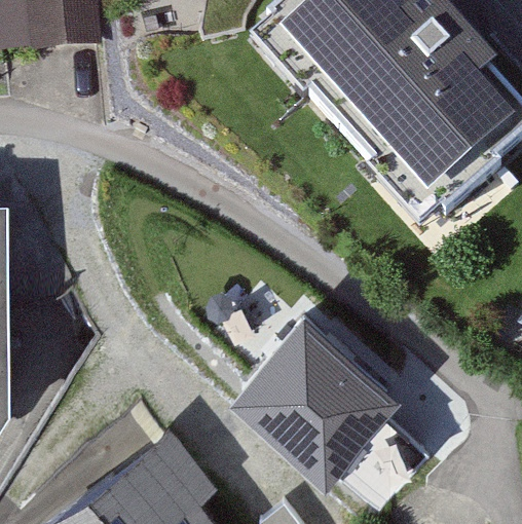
[(0,0),(0,58),(29,54),(30,62),(100,54),(94,0),(0,0)]
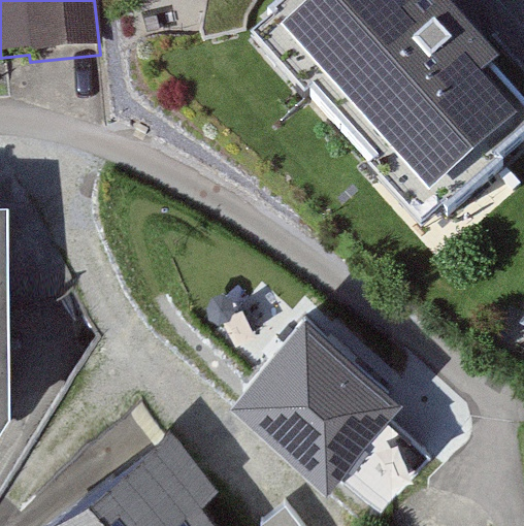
[(523,148),(523,120),(417,0),(286,0),(241,39),(421,239),(523,148)]
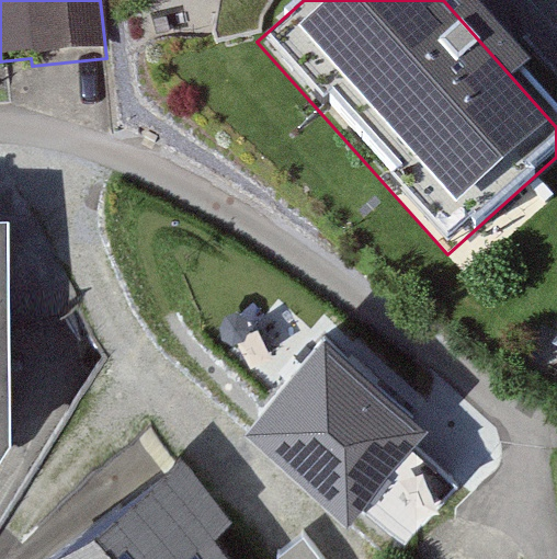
[(0,413),(11,396),(9,185),(0,185),(0,413)]
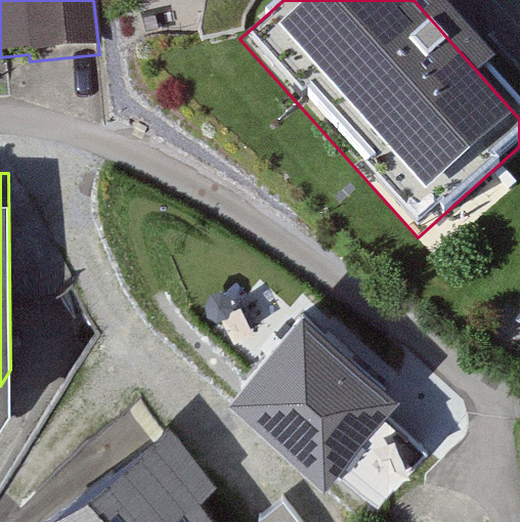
[(401,381),(306,309),(256,364),(345,441),(355,431),(400,471),(435,434),(388,394),(401,381)]
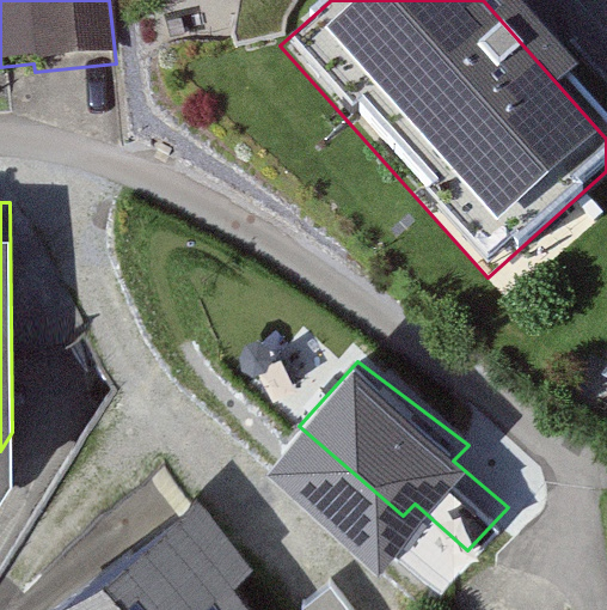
[(273,609),(234,557),(251,546),(192,468),(19,597),(29,609),(273,609)]
